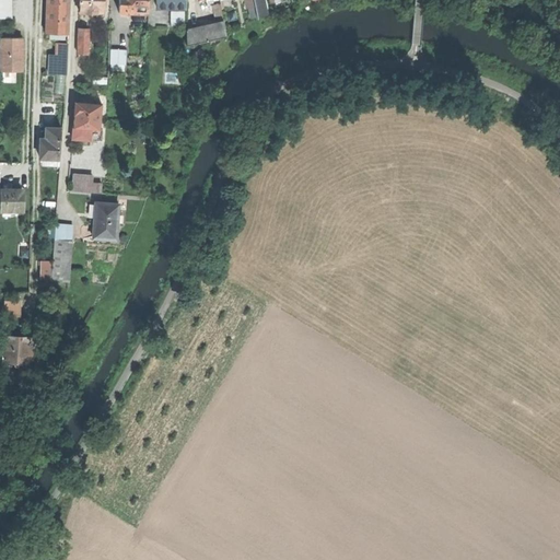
[(0,0),(0,10),(13,10),(13,1),(0,0)]
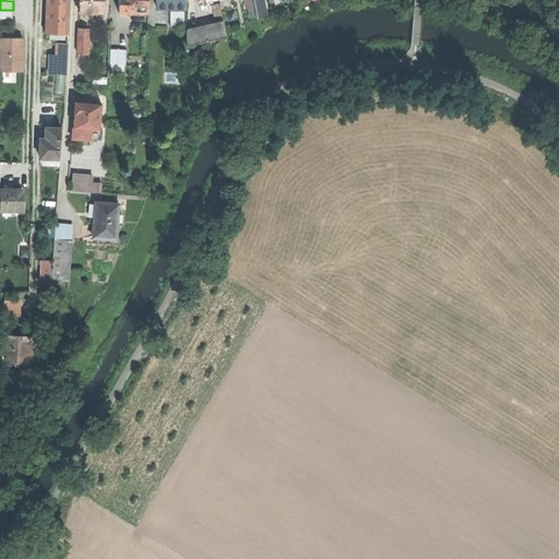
[(47,0),(46,34),(59,34),(69,34),(69,0),(47,0)]
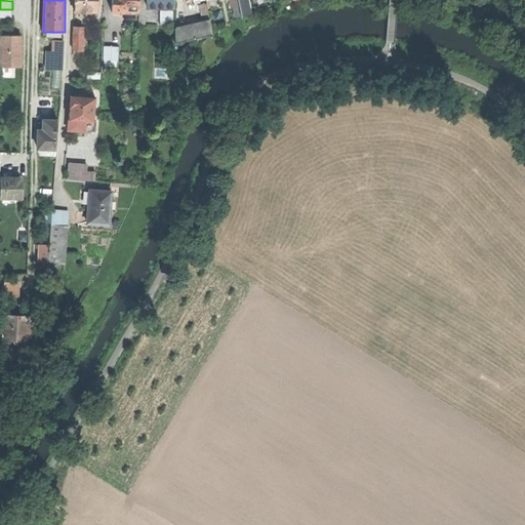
[(76,0),(76,11),(97,12),(97,0),(76,0)]
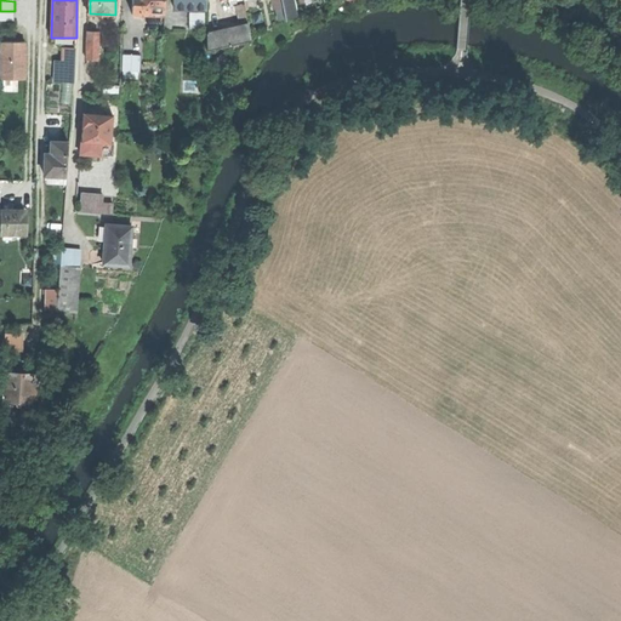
[(132,0),(132,15),(164,17),(164,0),(132,0)]
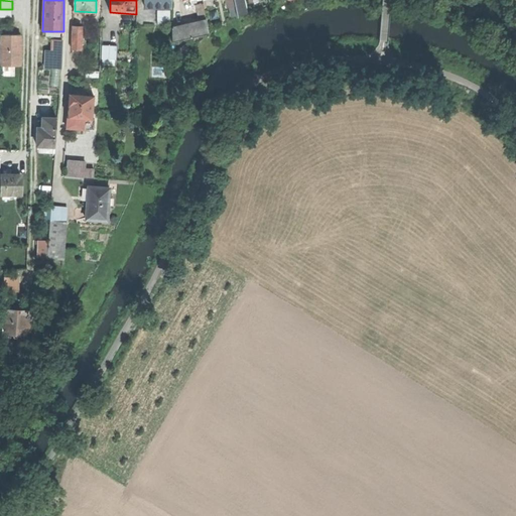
[(145,0),(145,9),(171,10),(171,0),(145,0)]
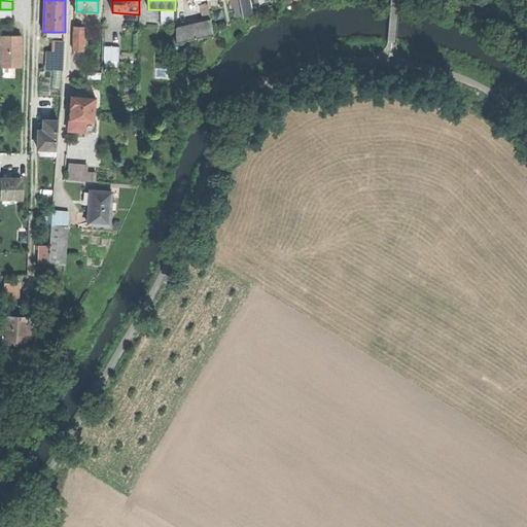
[(231,0),(233,8),(241,7),(239,0),(231,0)]
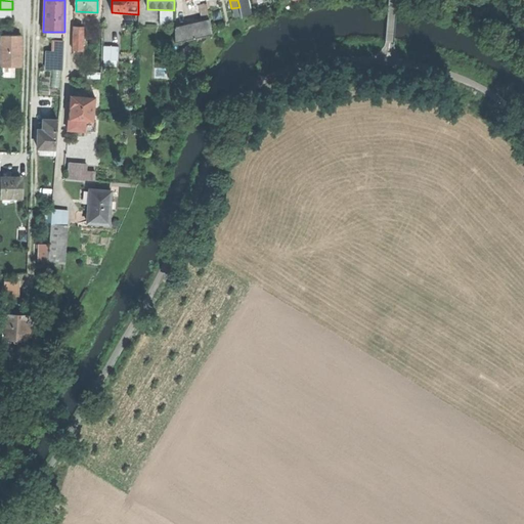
[(245,0),(237,0),(239,7),(242,16),(248,14),(245,0)]
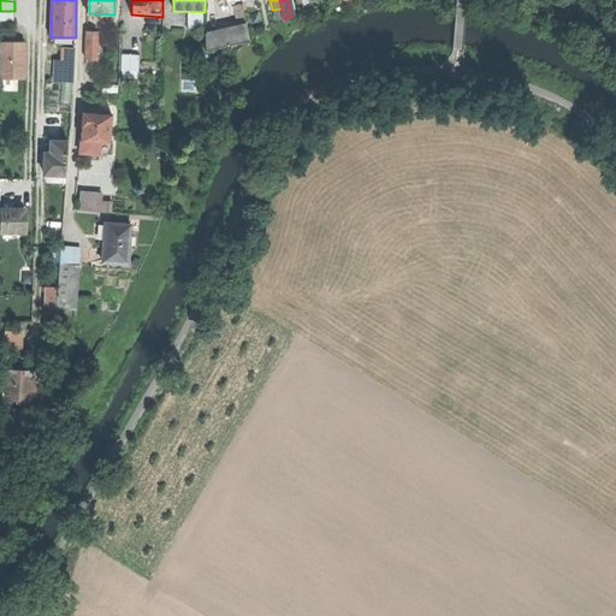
[(232,6),(235,19),(246,18),(244,5),(232,6)]
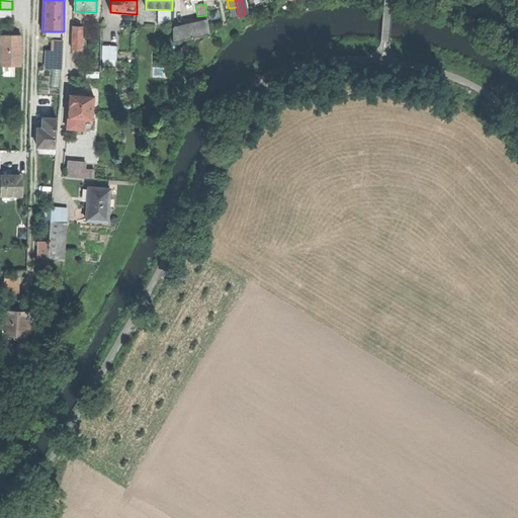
[(0,17),(12,18),(12,9),(0,9),(0,17)]
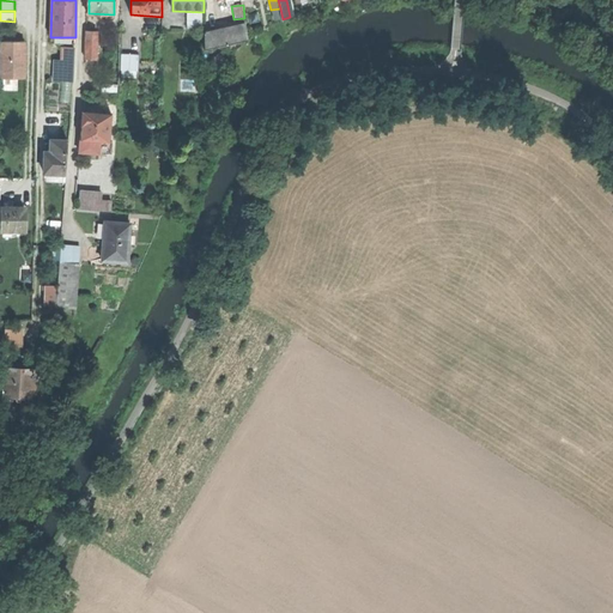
[(249,41),(246,25),(205,34),(205,50),(249,41)]
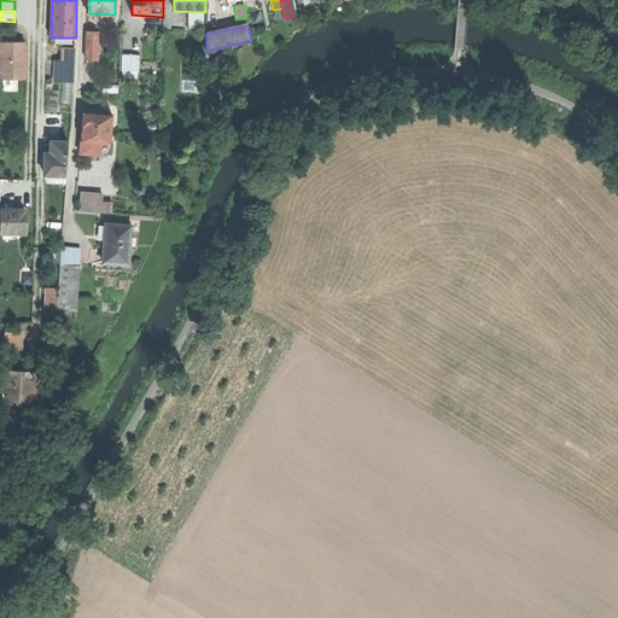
[(99,33),(88,31),(87,60),(98,60),(99,33)]
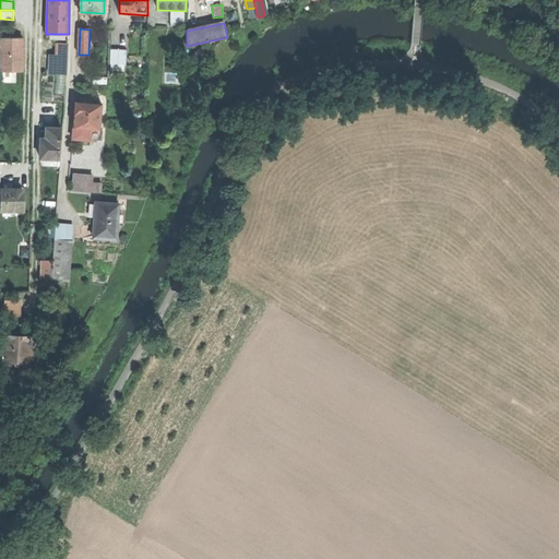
[(68,44),(69,34),(59,34),(59,44),(68,44)]
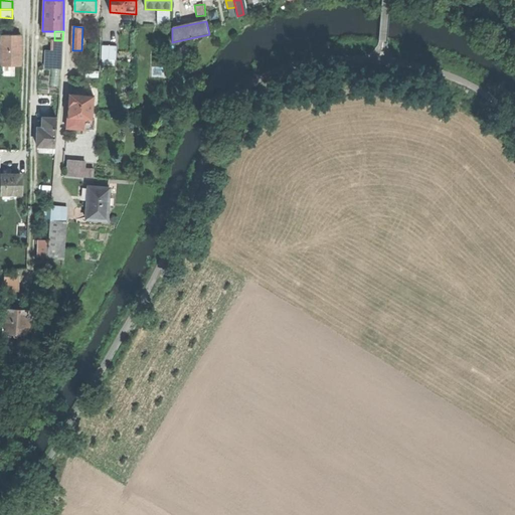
[(20,35),(2,35),(2,65),(21,65),(21,49),(20,35)]
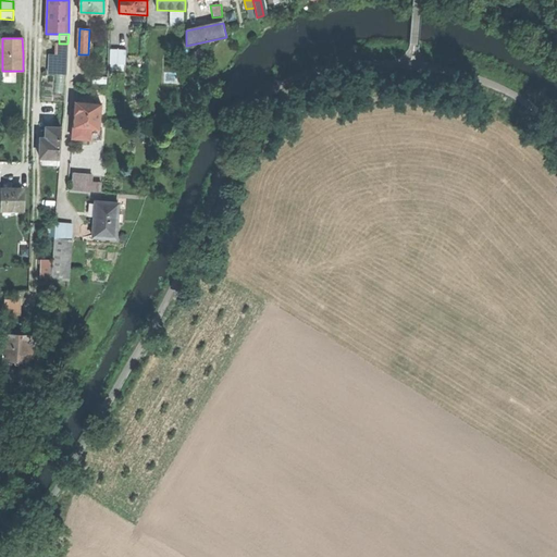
[(66,74),(67,44),(59,44),(58,54),(50,54),(49,73),(66,74)]
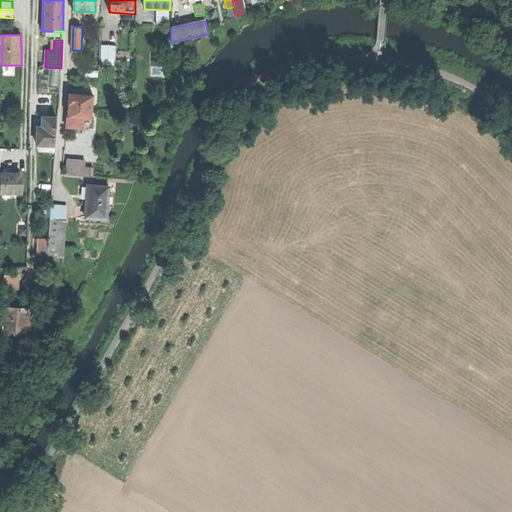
[(101,44),(100,56),(112,56),(112,45),(101,44)]
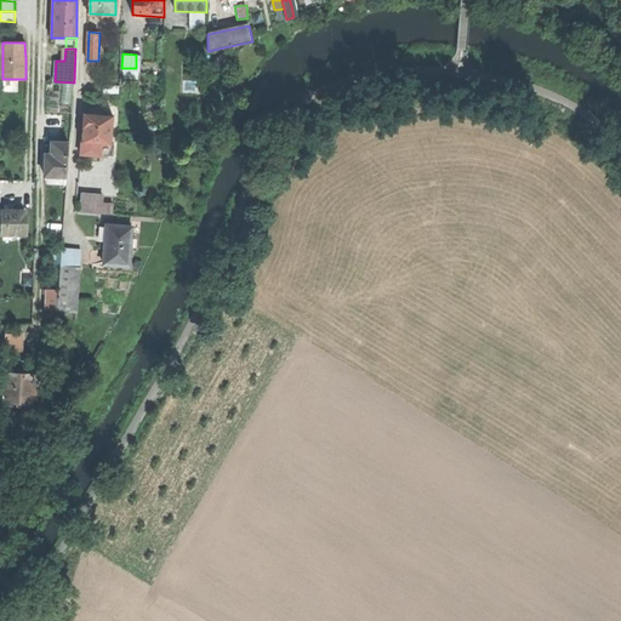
[(83,142),(112,144),(113,117),(103,115),(92,115),(85,114),(84,129),(83,142)]
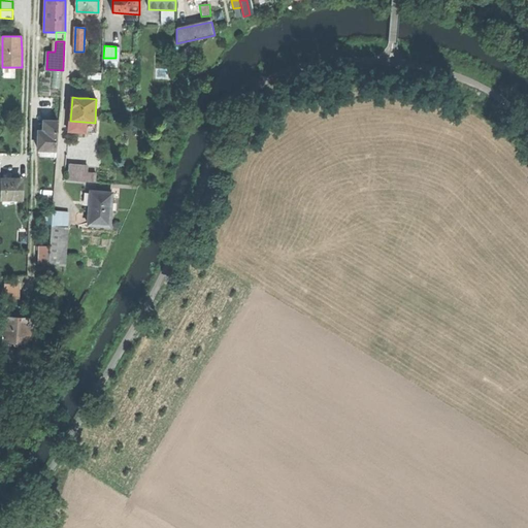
[(41,149),(57,150),(57,139),(58,122),(44,121),(43,132),(39,131),(38,149),(41,149)]
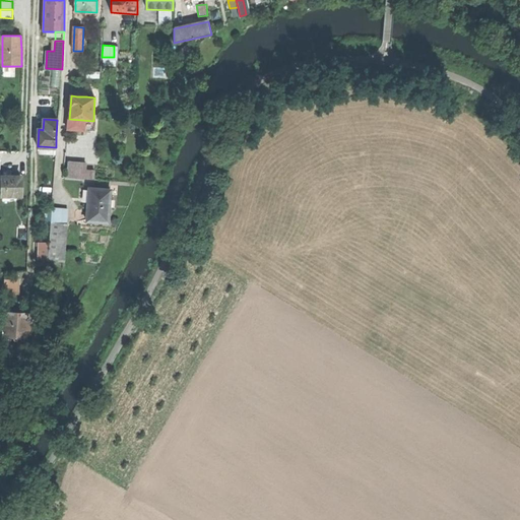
[(92,132),(93,121),(69,119),(68,130),(92,132)]
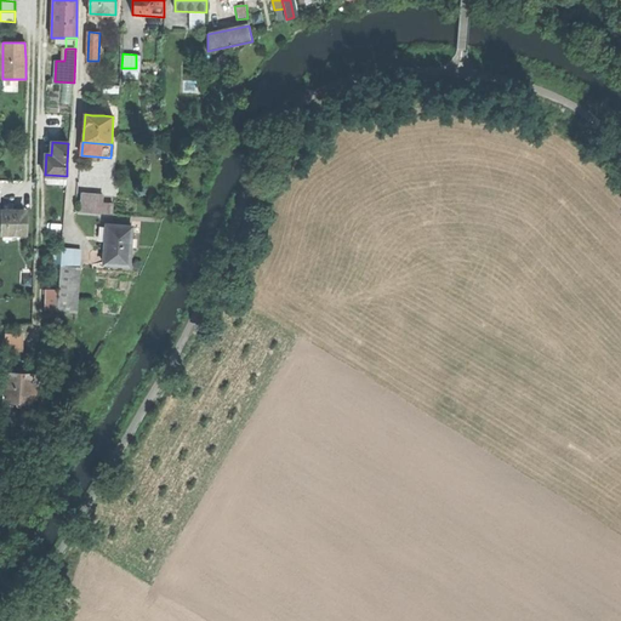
[(81,194),(80,212),(102,214),(103,204),(103,195),(81,194)]
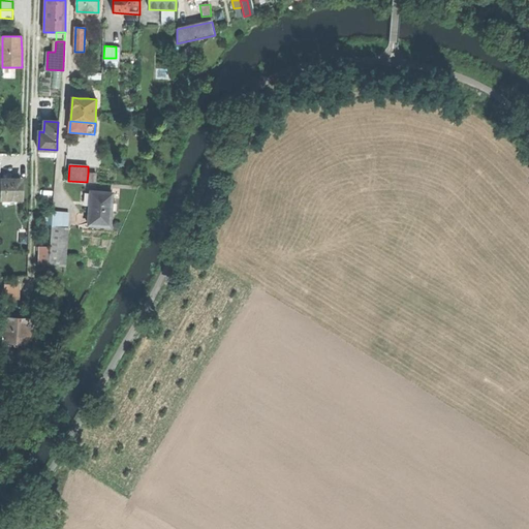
[(96,174),(88,174),(87,182),(96,183),(96,174)]
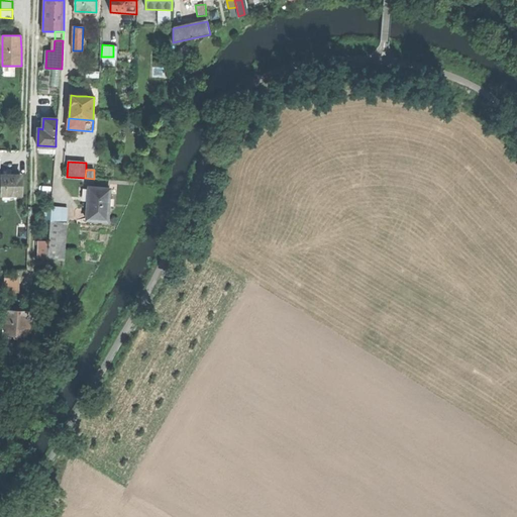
[(12,176),(2,175),(2,194),(3,194),(3,200),(15,200),(15,194),(21,194),(21,176),(12,176)]
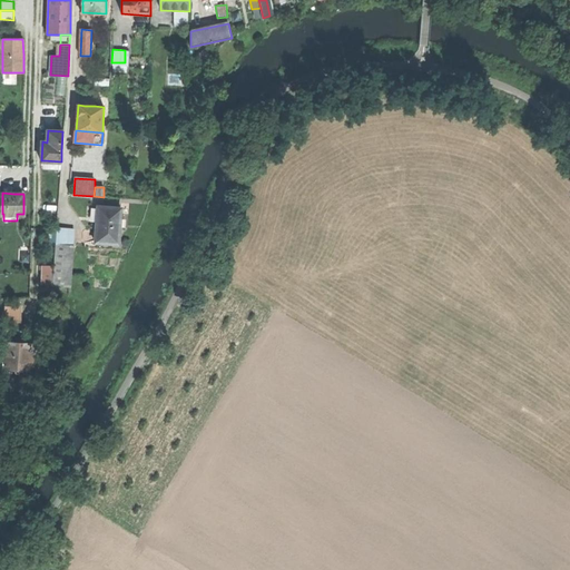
[(97,223),(96,243),(119,245),(121,208),(99,207),(99,216),(98,223),(97,223)]
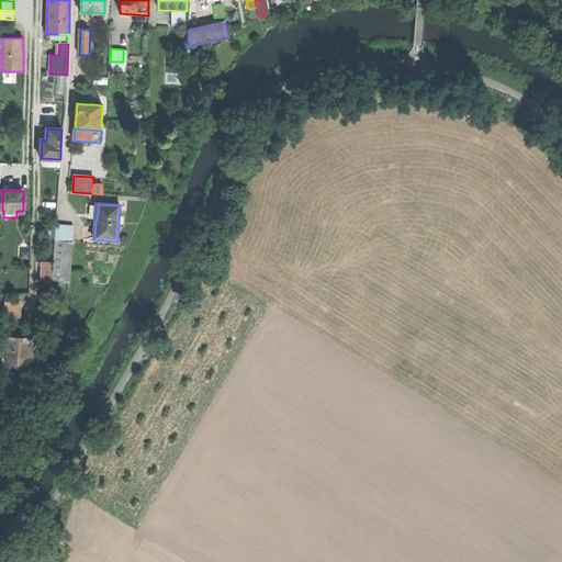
[(56,225),(55,242),(64,242),(65,225),(56,225)]
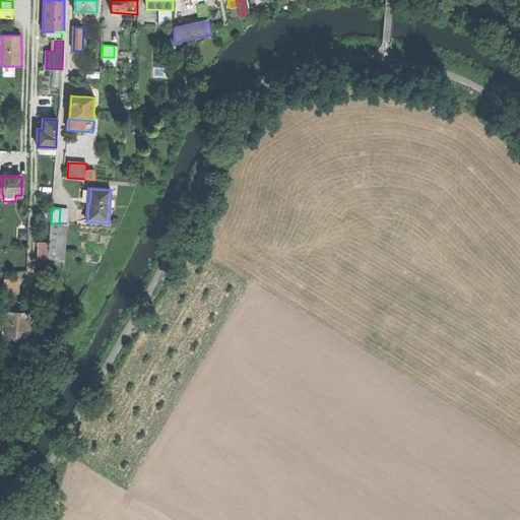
[(68,209),(60,208),(59,223),(67,224),(68,209)]
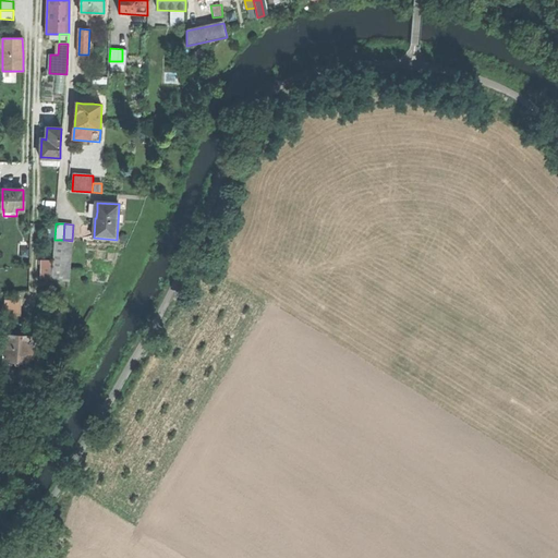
[(51,280),(69,281),(72,241),(63,240),(55,240),(51,280)]
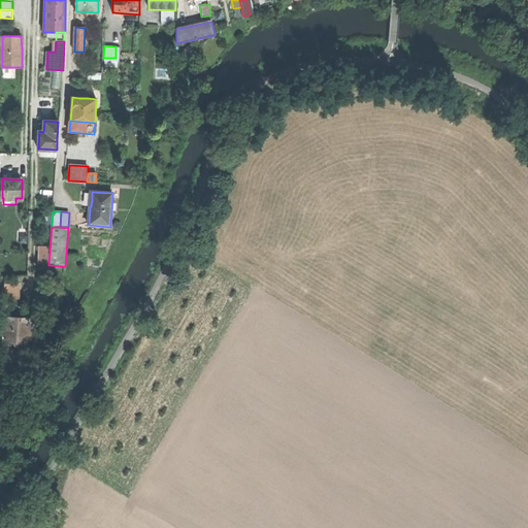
[(6,299),(15,299),(15,285),(6,285),(6,299)]
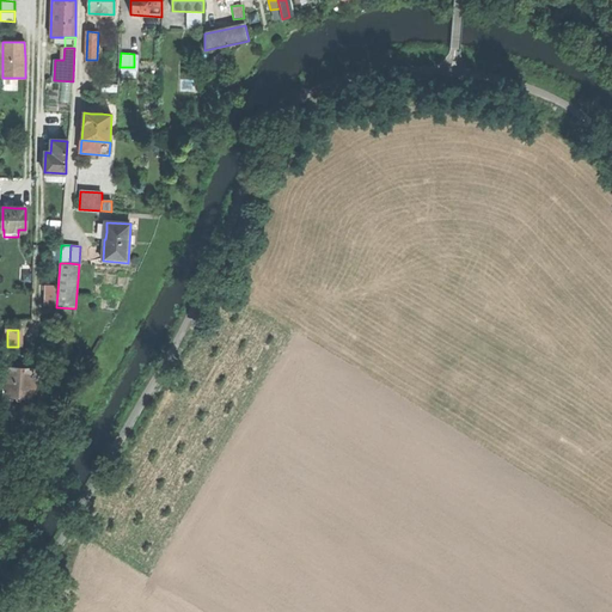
[(24,368),(7,367),(6,390),(14,390),(13,393),(30,395),(30,391),(40,391),(41,368),(24,368)]
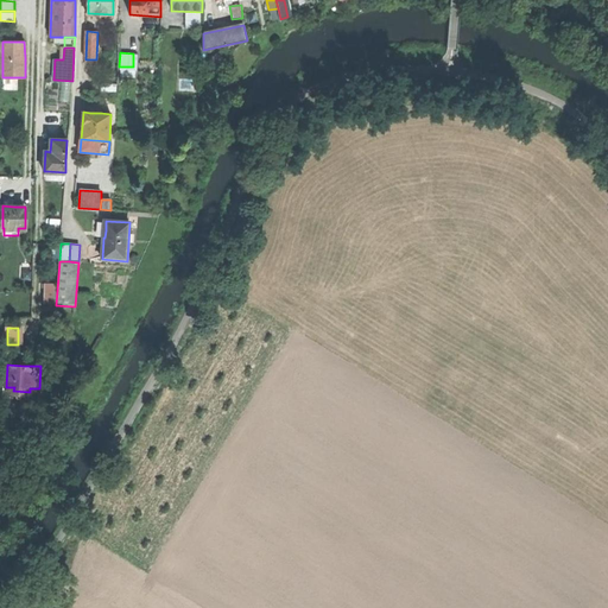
All buildings are outlined.
